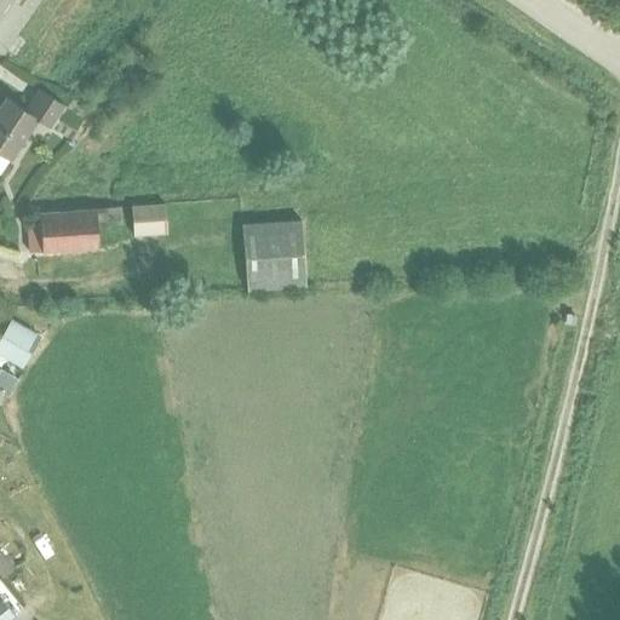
[(50,127),(63,105),(38,89),(24,109),(5,97),(0,104),(0,151),(10,159),(36,119),(50,127)]
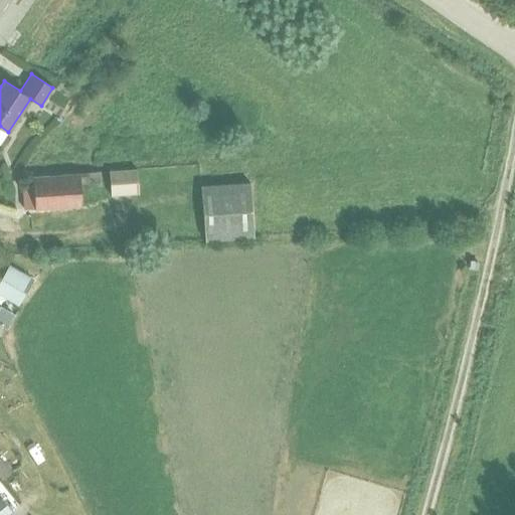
[(138,194),(138,189),(137,169),(109,171),(111,195),(138,194)]
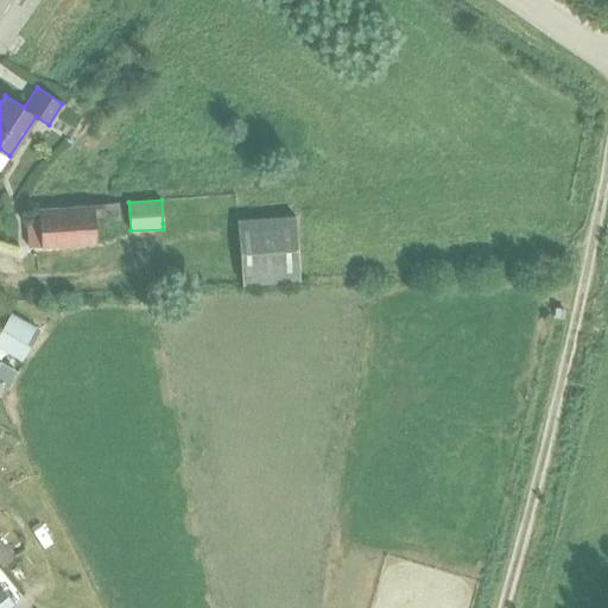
[(118,202),(94,204),(38,208),(38,216),(26,217),(29,247),(96,242),(95,222),(120,220),(118,202)]
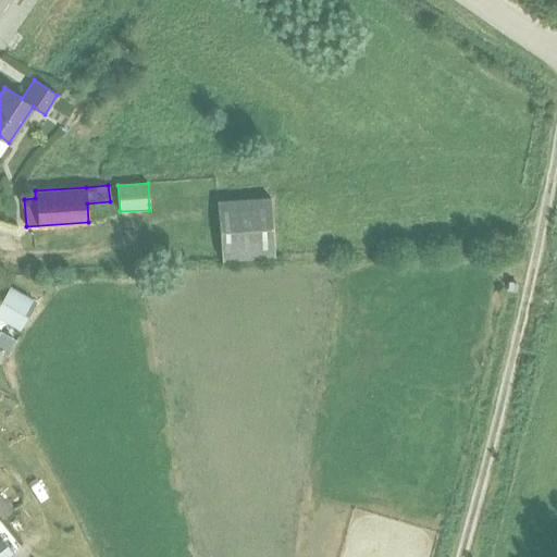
[(217,201),(222,259),(274,256),(270,198),(217,201)]
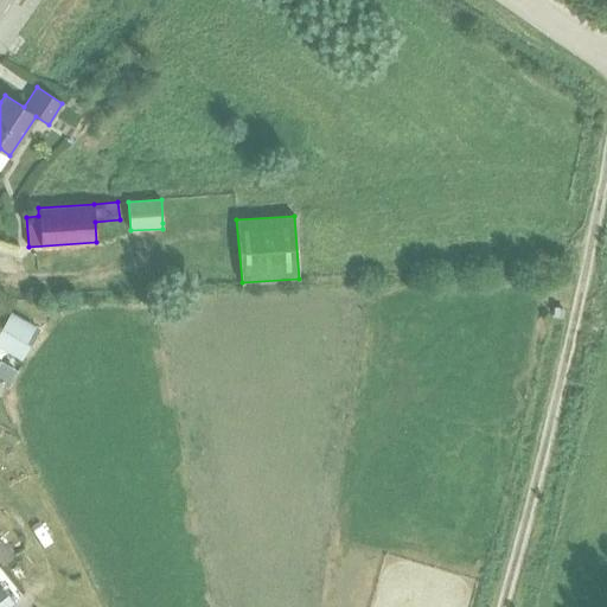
[(36,332),(21,324),(8,349),(21,356),(36,332)]
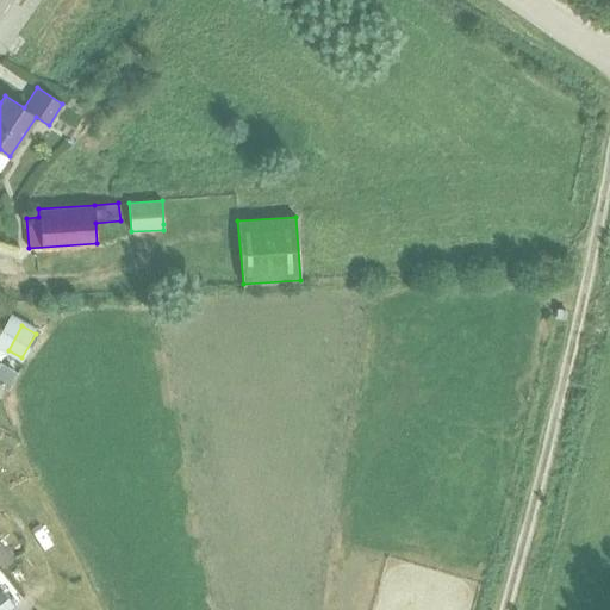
[(0,583),(0,609),(14,601),(0,583)]
